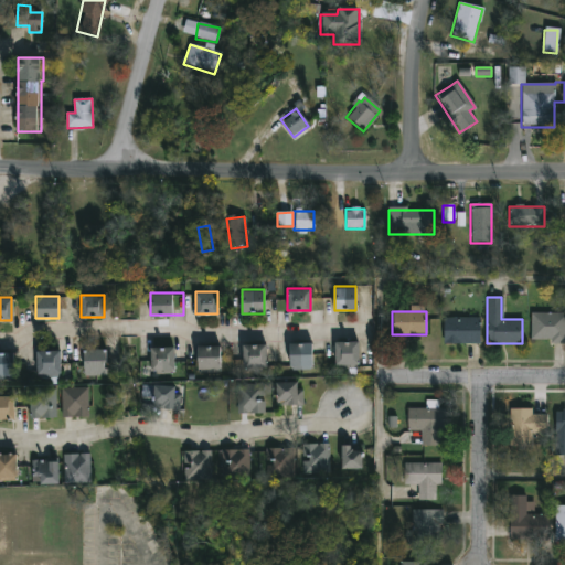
[(564,341),(531,341),(531,312),(564,312),(564,341)]
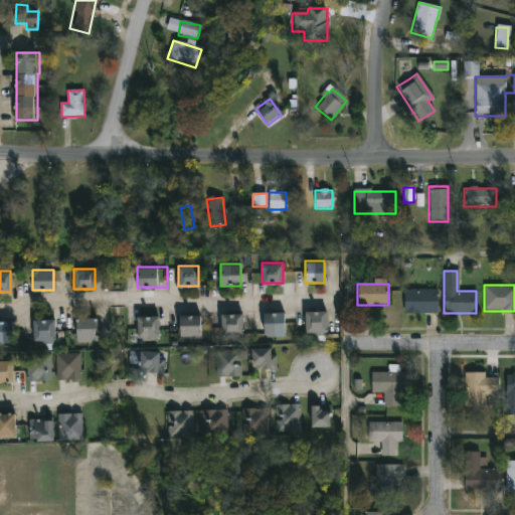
[(437,313),(403,313),(403,289),(437,289),(437,313)]
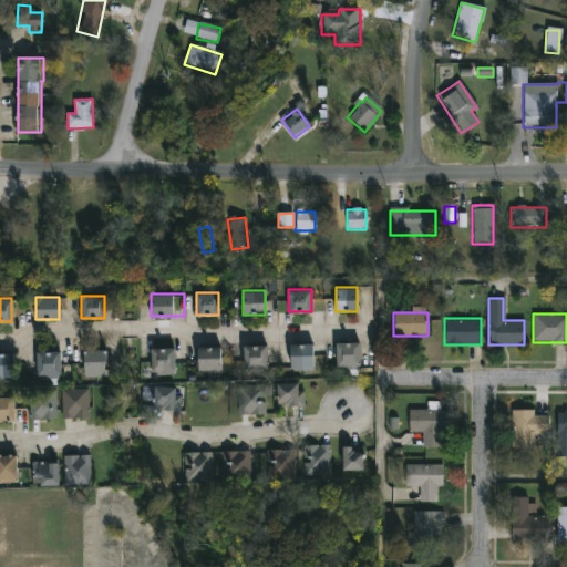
[(337,367),(337,342),(360,342),(360,367),(337,367)]
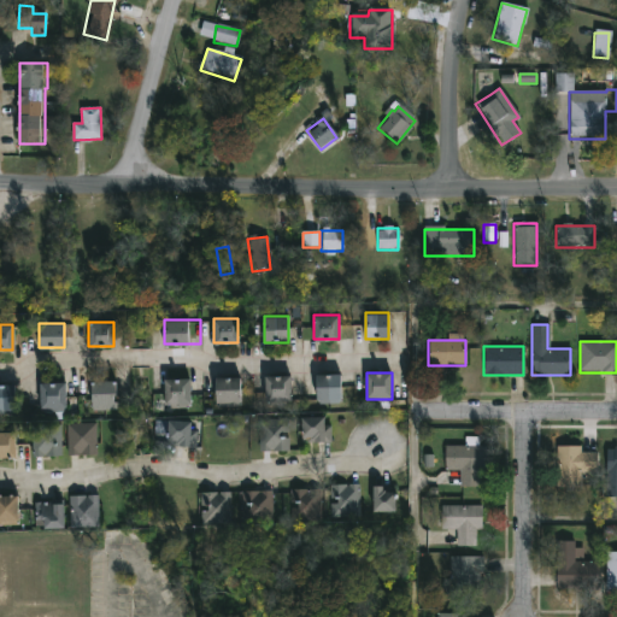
[(316,374),(340,374),(340,401),(316,401),(316,374)]
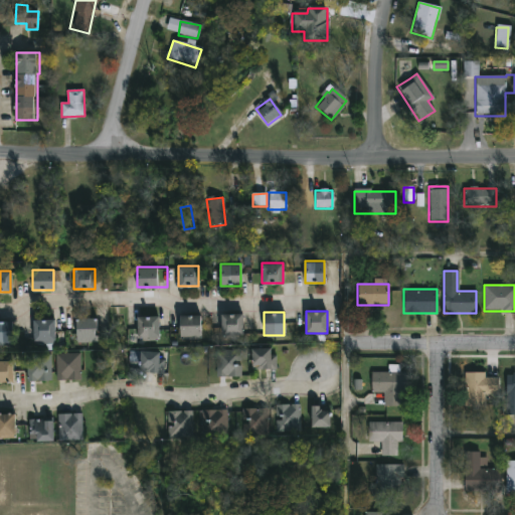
[(242,313),(242,336),(221,336),(221,313),(242,313)]
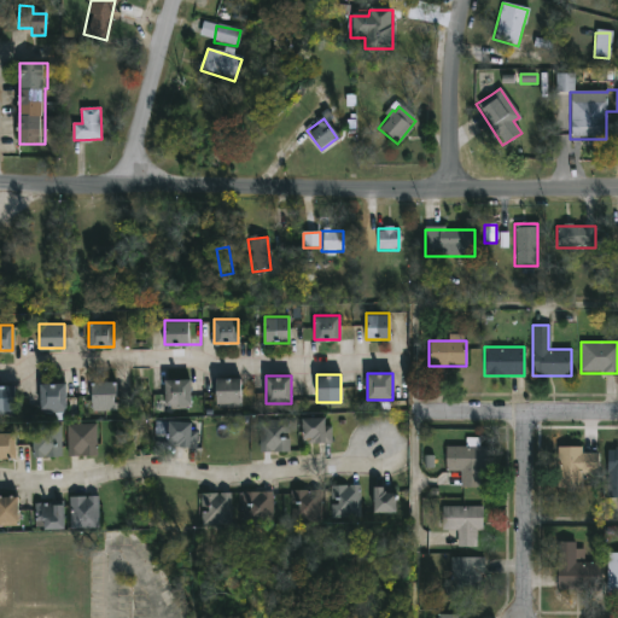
[(240,378),(240,404),(216,404),(216,378),(240,378)]
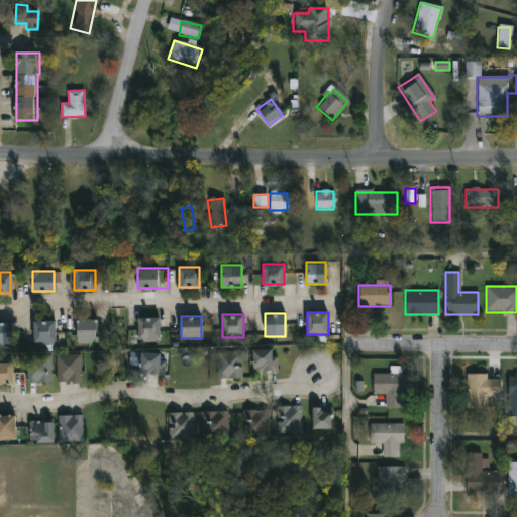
[(159,317),(159,340),(137,340),(137,317),(159,317)]
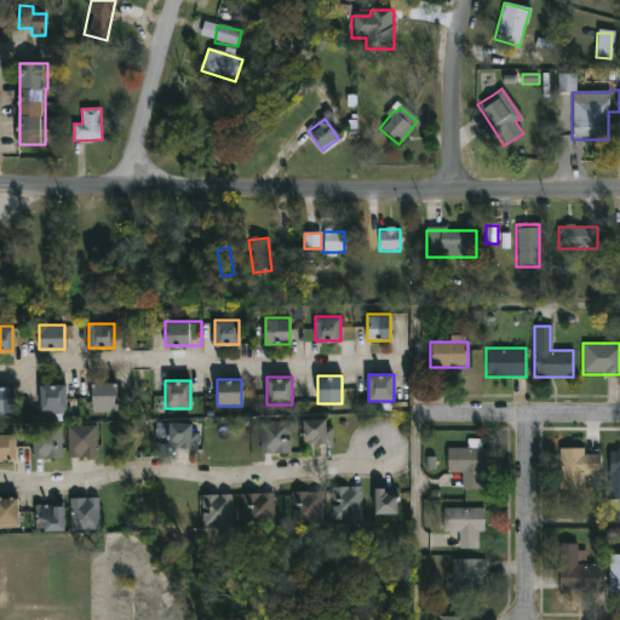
[(92,411),(92,383),(116,383),(116,411),(92,411)]
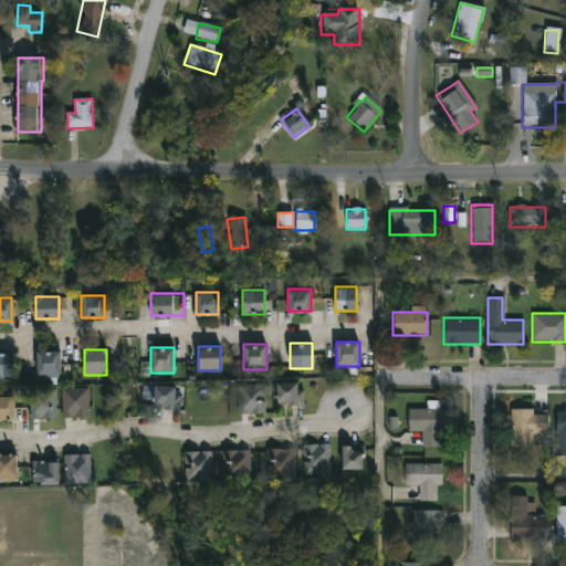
[(60,375),(38,375),(38,350),(60,350),(60,375)]
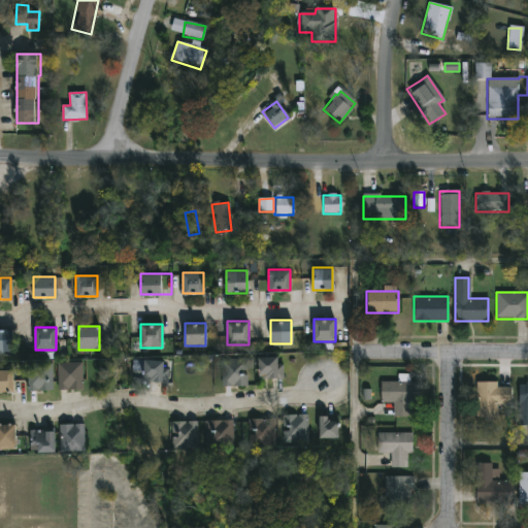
[(12,353),(0,353),(0,329),(12,329),(12,353)]
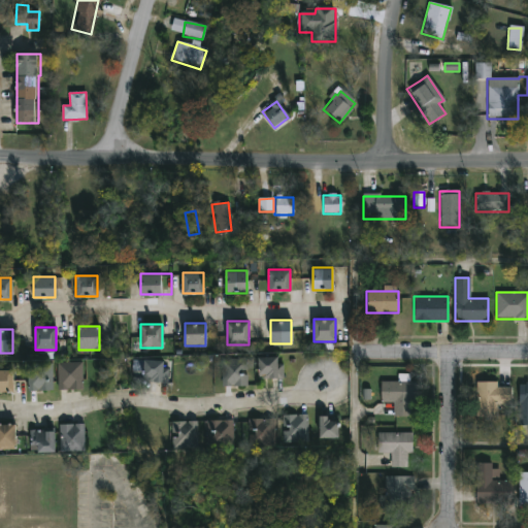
[(283,376),(259,376),(259,356),(283,356),(283,376)]
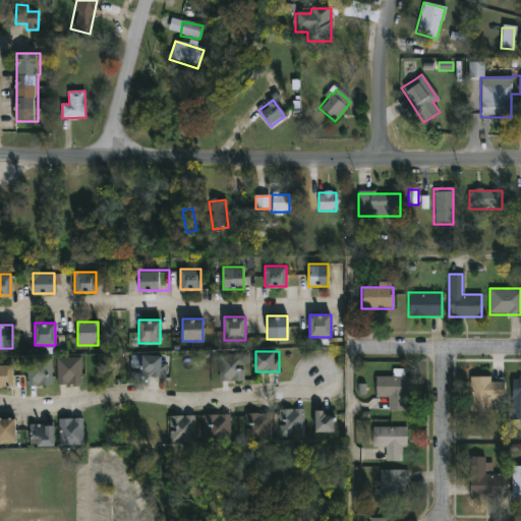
[(166,374),(141,374),(141,352),(166,352),(166,374)]
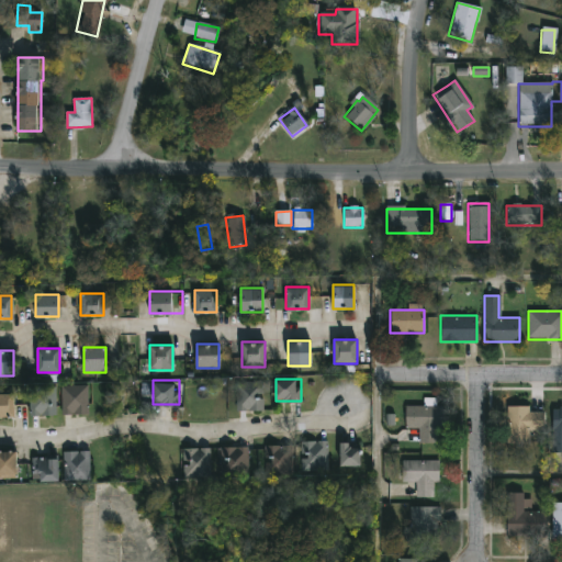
[(236,380),(263,380),(263,409),(236,409),(236,380)]
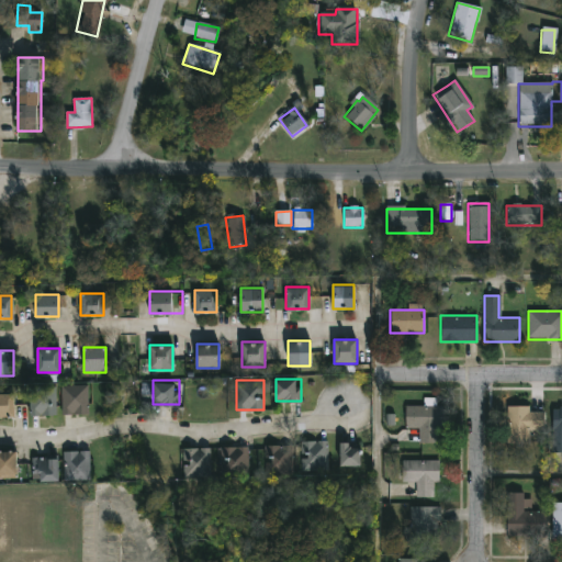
[(56,383),(56,414),(30,414),(30,383),(56,383)]
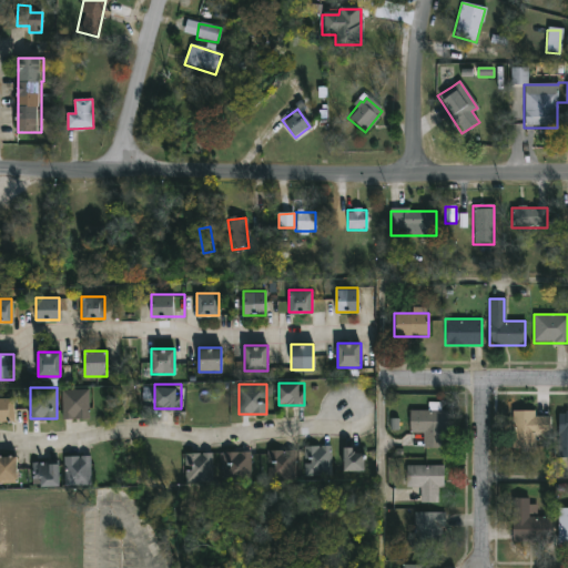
[(89,417),(62,417),(62,388),(89,388),(89,417)]
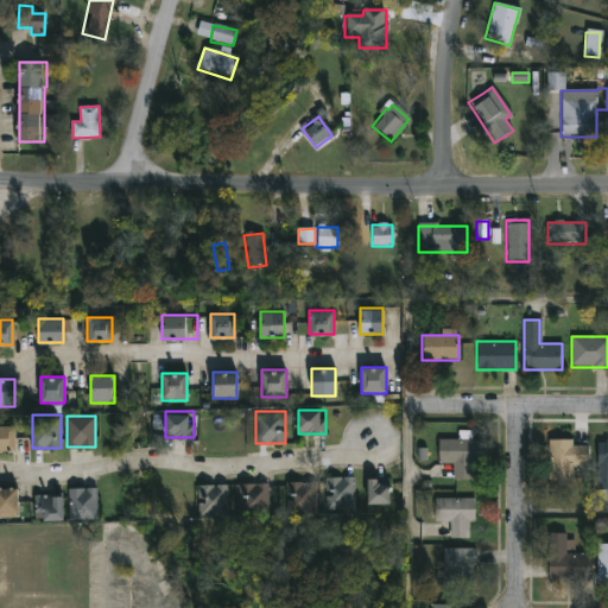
[(0,425),(16,425),(16,450),(0,450),(0,425)]
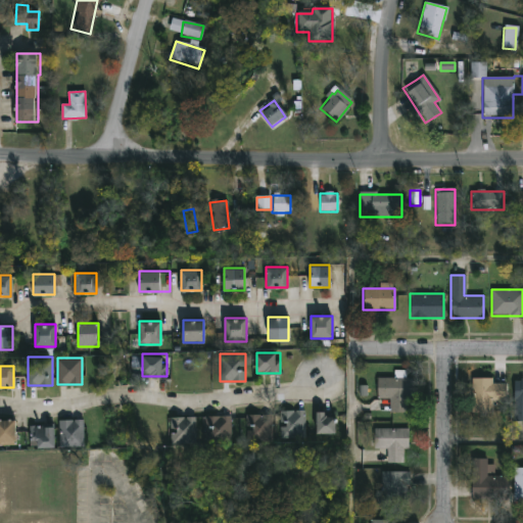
[(407,412),(389,412),(389,397),(376,397),(376,377),(407,377),(407,412)]
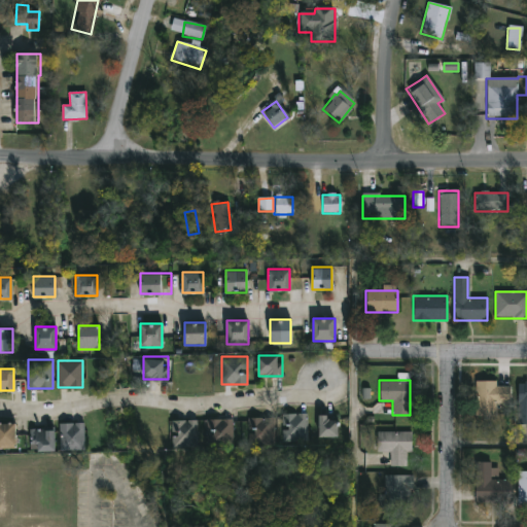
[(496,381),(495,386),(510,386),(508,403),(489,403),(489,417),(475,417),(476,381),(496,381)]
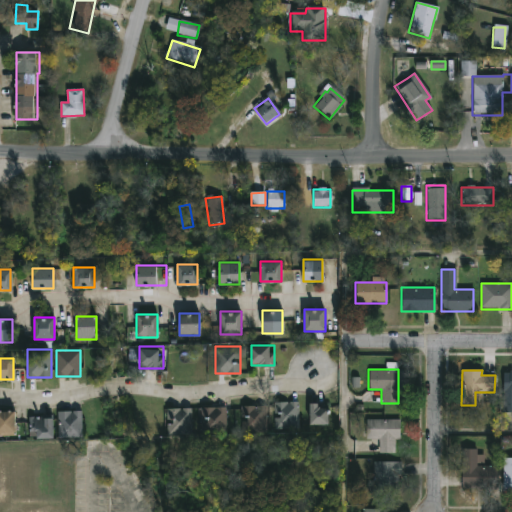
[(511,371),(511,412),(502,412),(502,371),(511,371)]
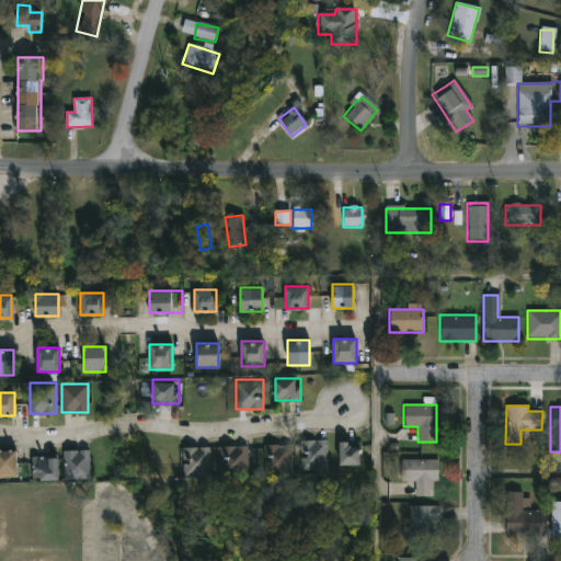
[(327,468),(300,468),(300,438),(327,438),(327,468)]
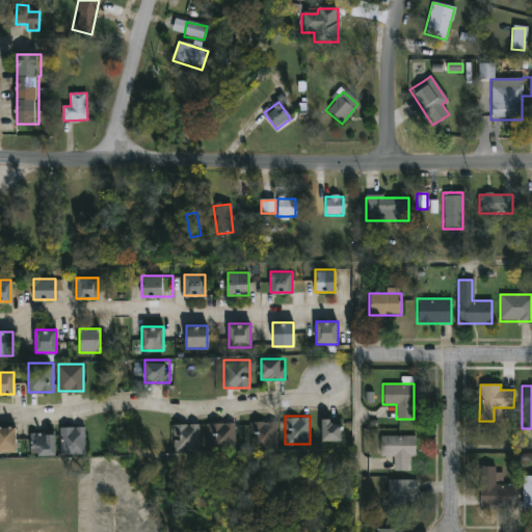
[(321,441),(321,419),(341,419),(341,441),(321,441)]
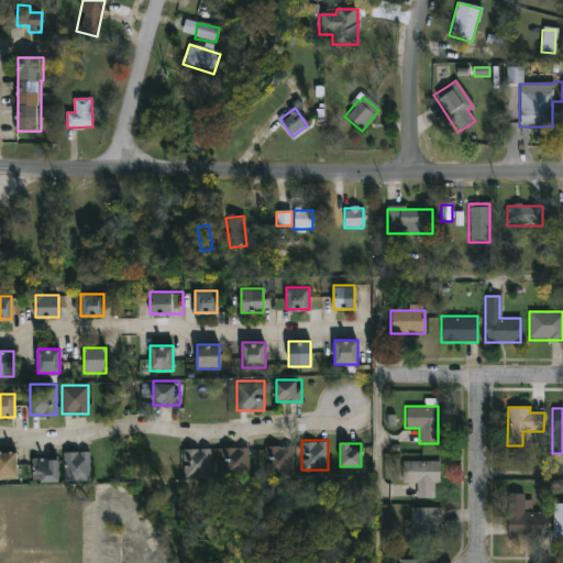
[(266,474),(266,444),(291,444),(291,474),(266,474)]
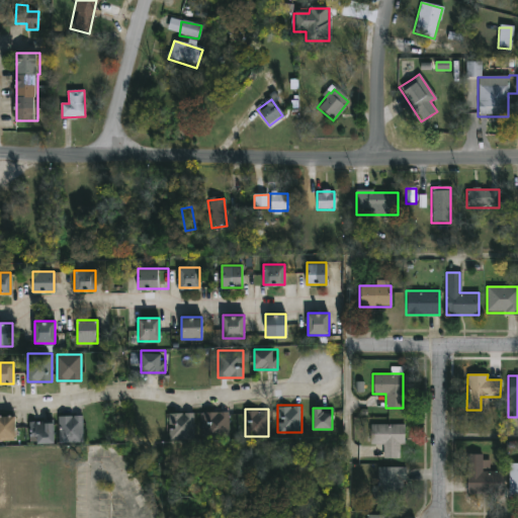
[(229,411),(229,438),(207,438),(207,411),(229,411)]
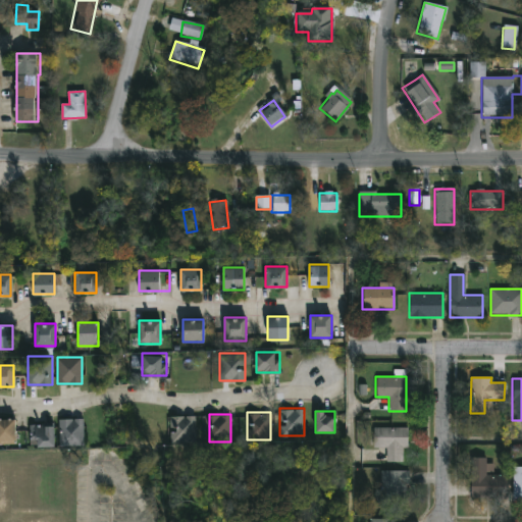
[(169,415),(195,415),(195,441),(169,441),(169,415)]
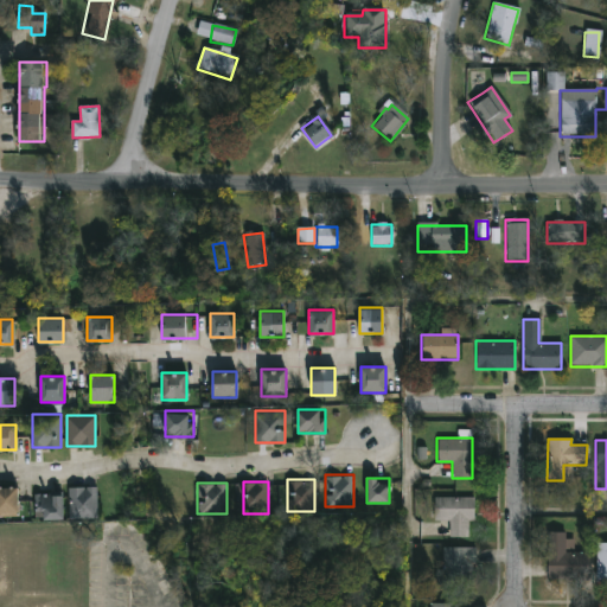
[(96,486),(96,518),(69,518),(69,486),(96,486)]
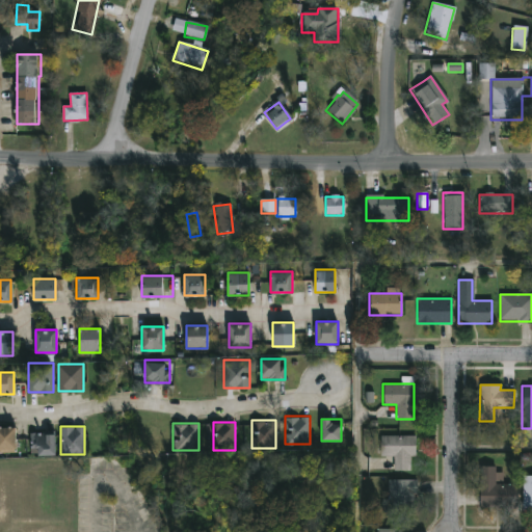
[(0,427),(16,427),(16,452),(0,452),(0,427)]
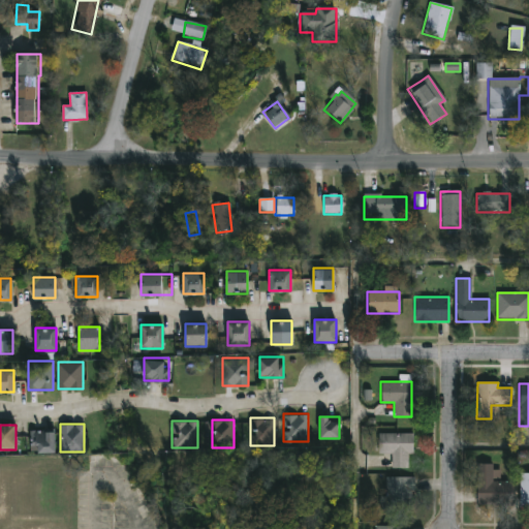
[(55,430),(55,452),(32,452),(32,430),(55,430)]
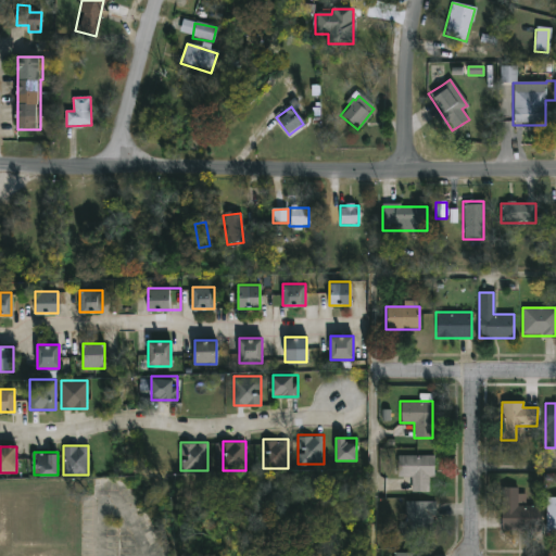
[(433,477),(428,477),(428,491),(409,491),(409,477),(397,477),(397,455),(433,455),(433,477)]
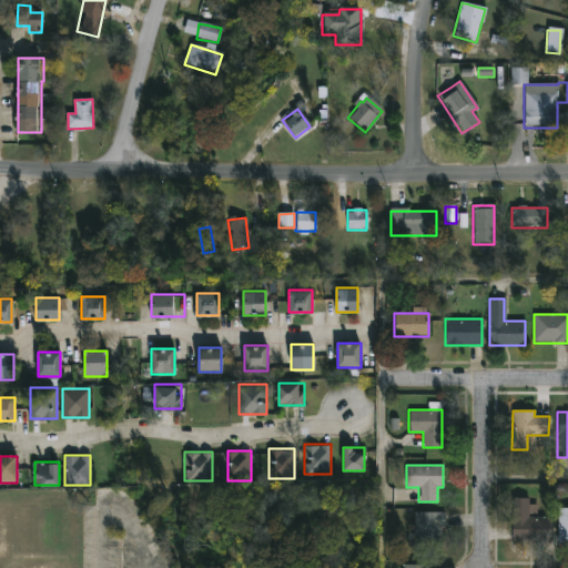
[(550,541),(511,541),(511,498),(528,498),(528,505),(535,505),(535,516),(550,516),(550,541)]
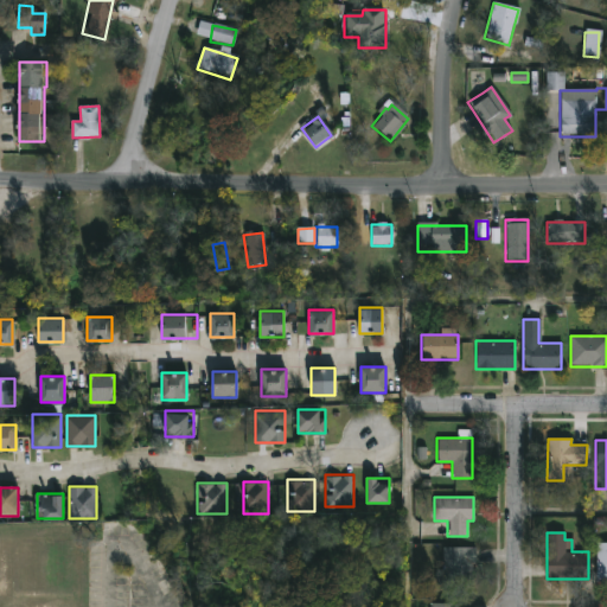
[(606,580),(596,580),(596,543),(606,543),(606,580)]
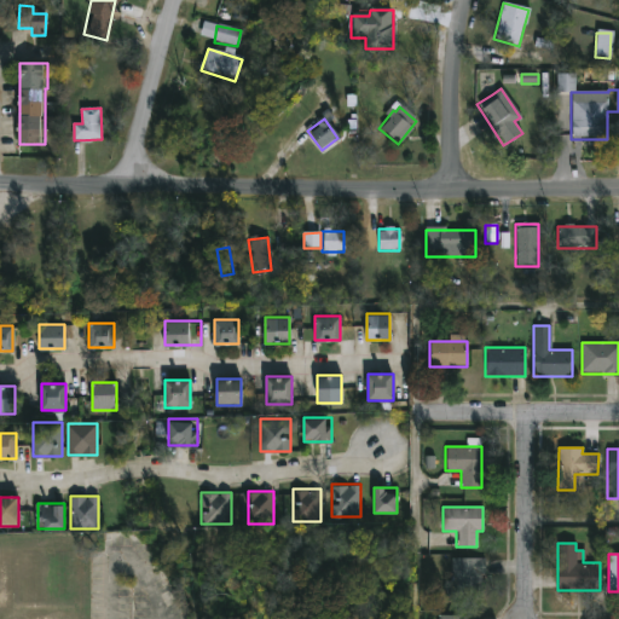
[(485,557),(485,597),(450,597),(450,557),(485,557)]
